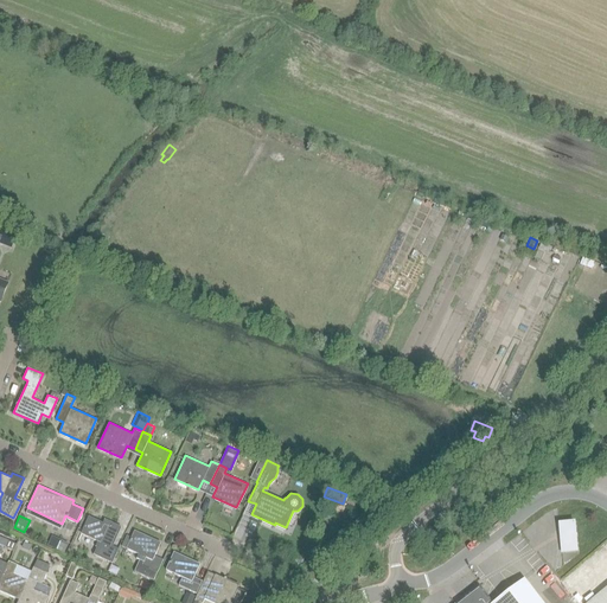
[(81,521),(77,530),(100,540),(94,552),(112,560),(117,547),(112,544),(121,526),(109,520),(107,524),(89,515),(85,524),(81,521)]
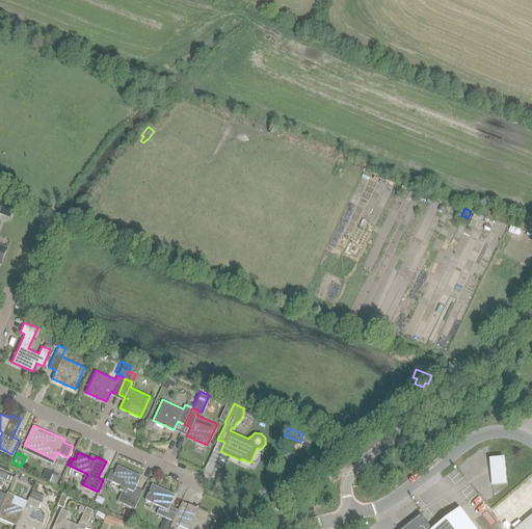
[(489,458),(491,480),(495,480),(495,478),(505,477),(503,456),(489,458)]
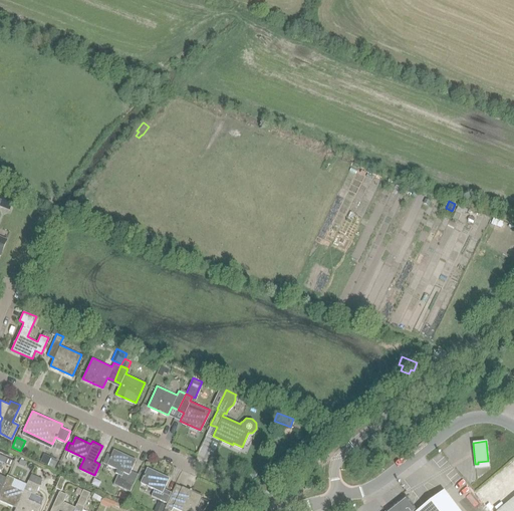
[(111,454),(106,463),(116,468),(115,472),(117,473),(113,483),(130,490),(138,473),(131,470),(136,459),(113,449),(111,454)]
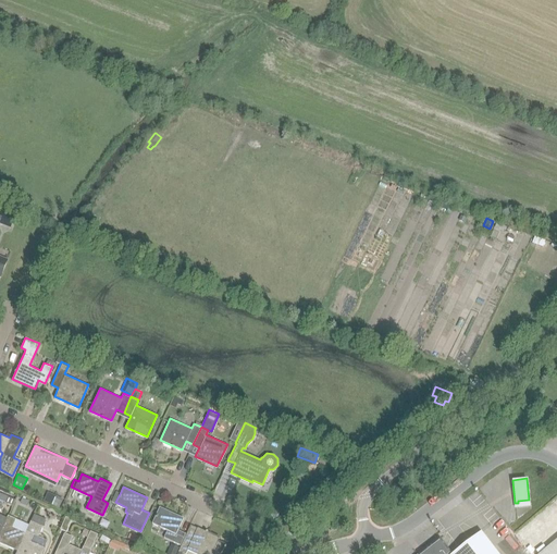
[(115,502),(121,492),(116,490),(111,500),(115,502)]
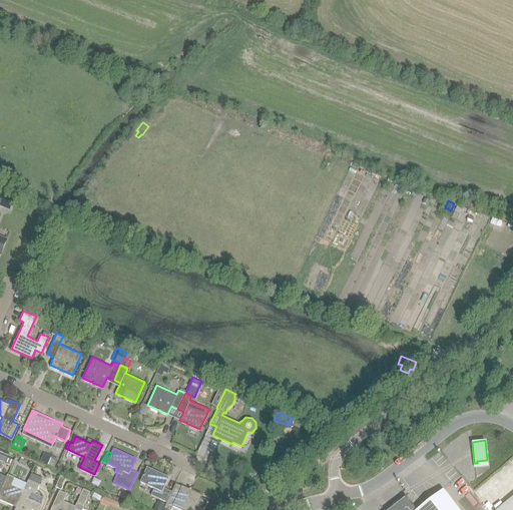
[(43,452),(40,459),(47,462),(54,465),(55,463),(57,457),(50,455),(43,452)]
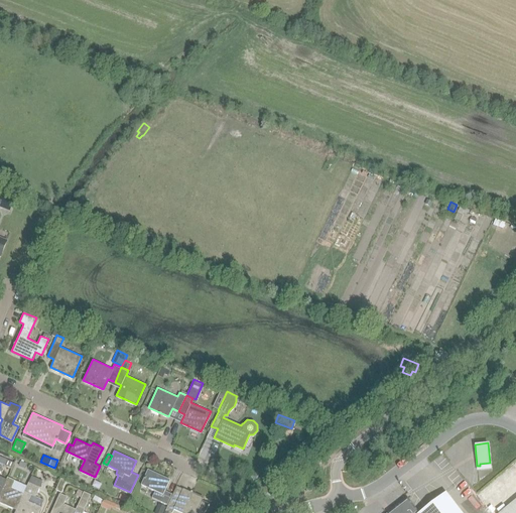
[(167,503),(171,493),(164,489),(169,479),(147,468),(141,483),(154,490),(151,496),(167,503)]
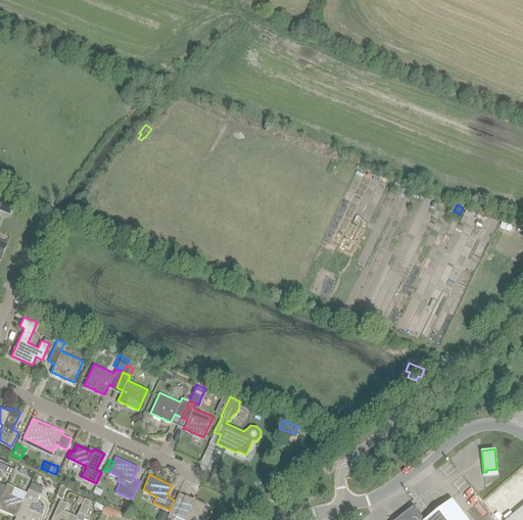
[(6,484),(0,499),(0,508),(16,515),(24,499),(11,493),(14,485),(7,482),(6,484)]
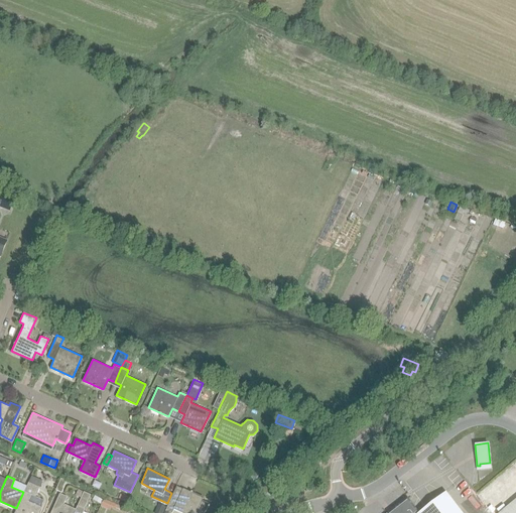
[(60,478),(56,489),(61,491),(67,480),(60,478)]
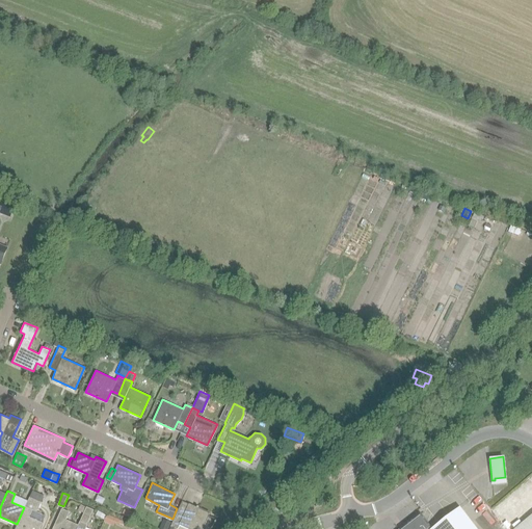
[(29,496),(24,507),(17,524),(14,528),(38,528),(42,522),(29,516),(32,508),(34,509),(35,508),(37,508),(41,501),(29,496)]
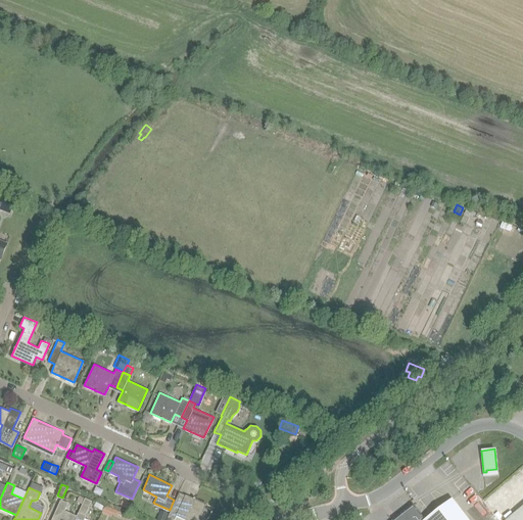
[(176,500),(169,516),(175,518),(176,515),(188,519),(197,519),(198,519),(201,519),(205,519),(211,508),(210,508),(210,509),(204,506),(205,503),(185,493),(181,503),(176,500)]
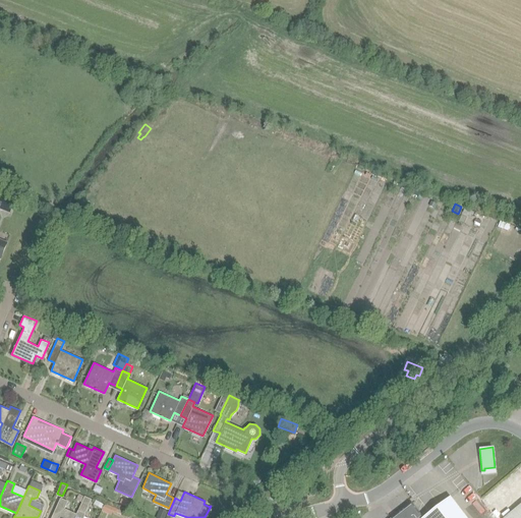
[(76,513),(73,517),(81,517),(92,498),(84,495),(76,513)]
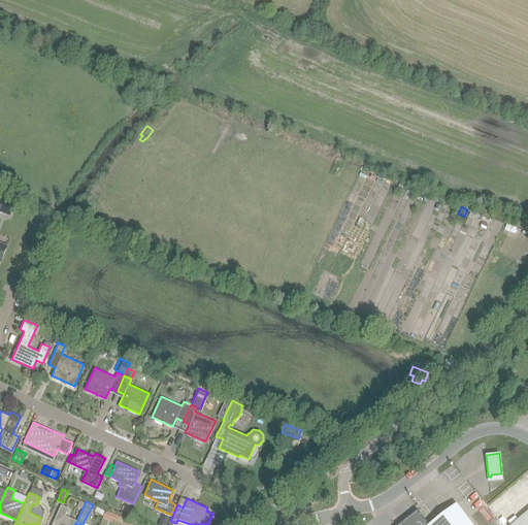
[(409,515),(408,514),(406,515),(407,516),(396,524),(464,524),(451,507),(456,503),(455,502),(426,524),(424,524),(427,522),(416,510),(409,515)]
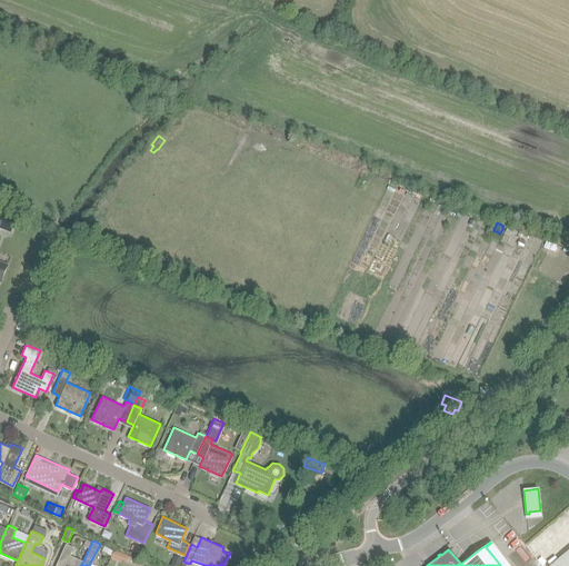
[(80,565),(83,560),(70,555),(73,546),(66,543),(55,565),(80,565)]
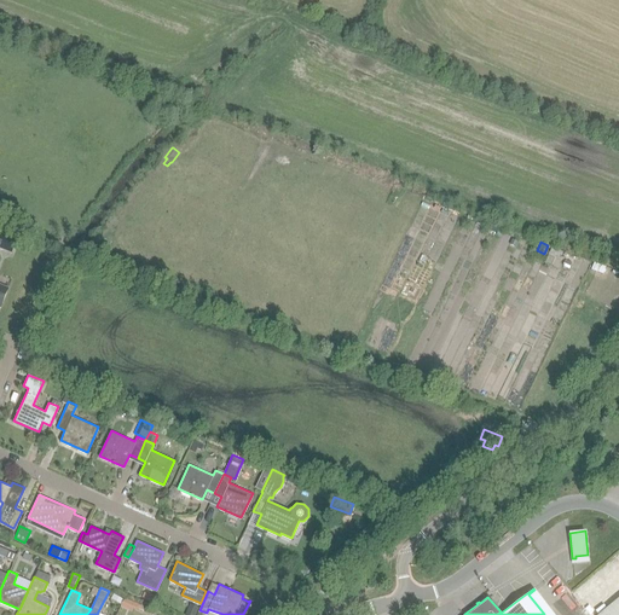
[(143,597),(151,601),(151,599),(154,593),(146,590),(143,596),(143,597)]
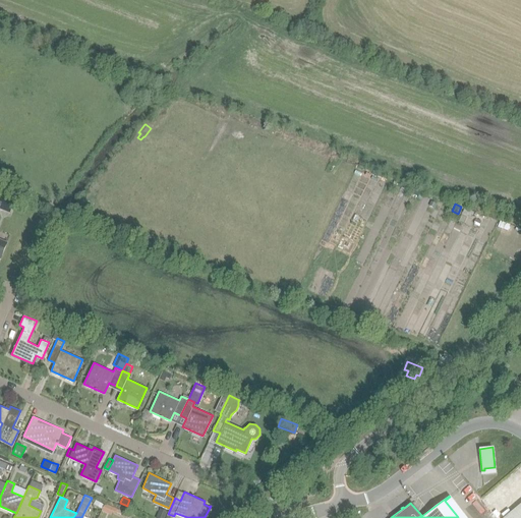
[(520,517),(520,502),(502,517),(520,517)]
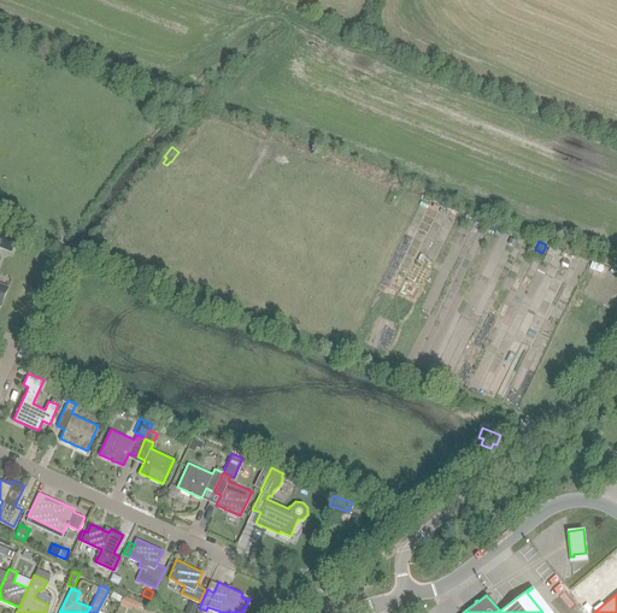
[(131,605),(141,608),(144,602),(134,597),(131,605)]
